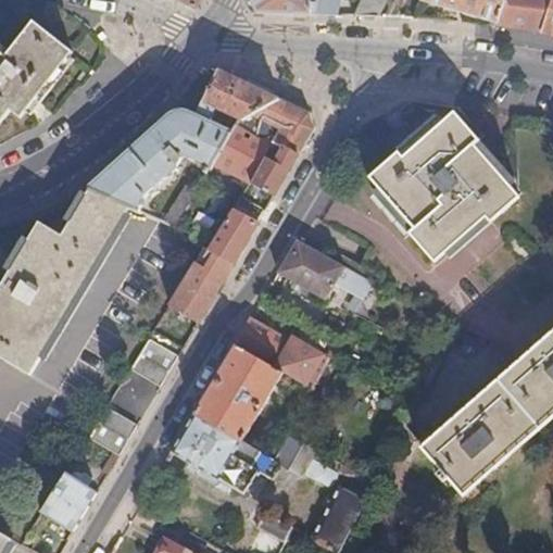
[(247,0),(253,9),(334,12),(336,0),(247,0)]
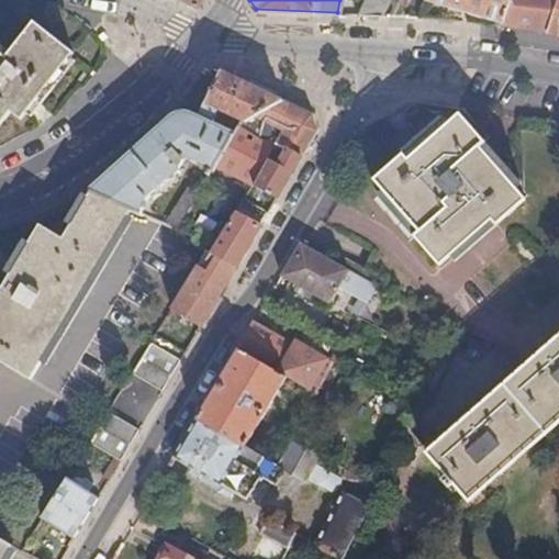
[(359,0),(354,12),(378,13),(383,0),(359,0)]
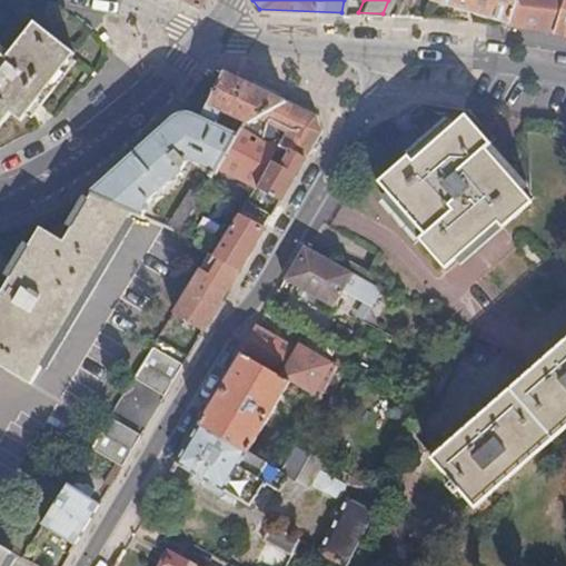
[(438,0),(506,21),(513,0),(438,0)]
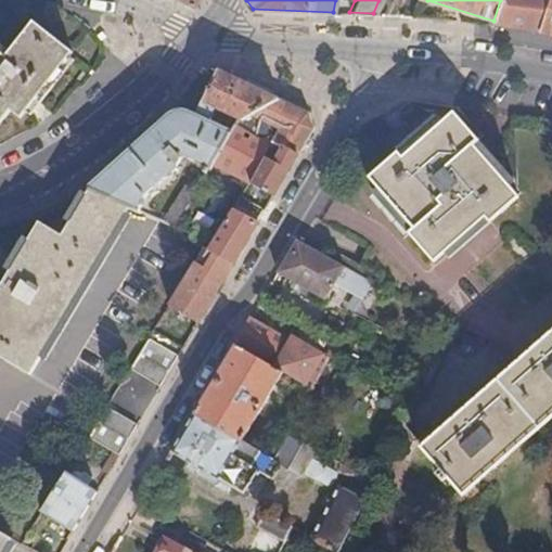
[(500,0),(493,21),(492,23),(514,26),(537,28),(546,0),(500,0)]
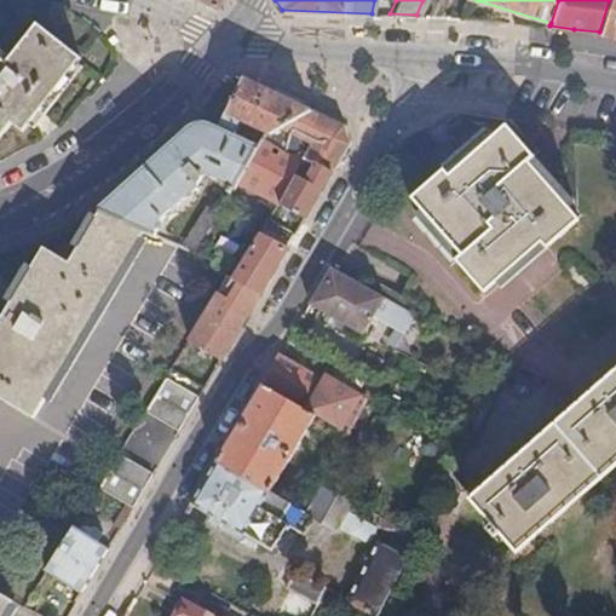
[(609,0),(599,32),(615,35),(615,0),(609,0)]
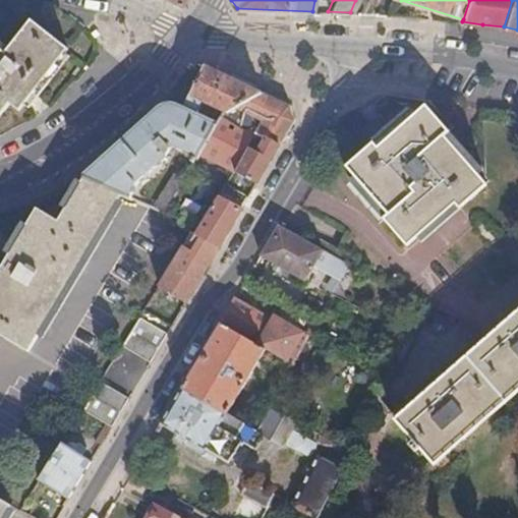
[(0,134),(3,133),(0,130),(0,108),(7,100),(17,107),(66,46),(29,16),(2,50),(0,48),(0,134)]
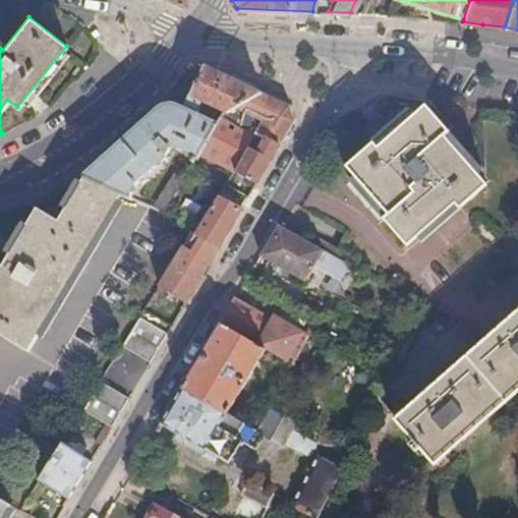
[(200,99),(223,111),(259,91),(233,78),(199,63),(178,106),(172,102),(167,101),(164,102),(161,103),(159,105),(153,109),(109,150),(82,175),(120,191),(129,195),(134,181),(164,155),(168,144),(191,156),(189,159),(193,161),(198,152),(213,123),(192,112),(200,99)]
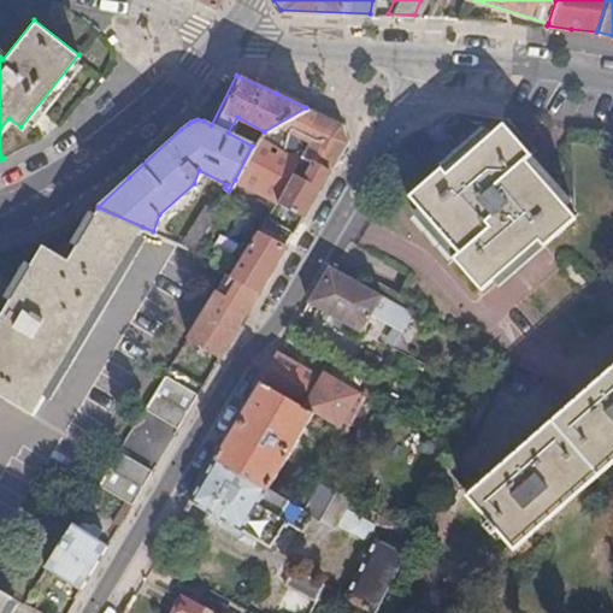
[(306,107),(264,131),(263,133),(252,146),(235,180),(275,200),(290,172),(299,176),(310,159),(328,169),(343,141),(337,123),(324,116),(306,107)]
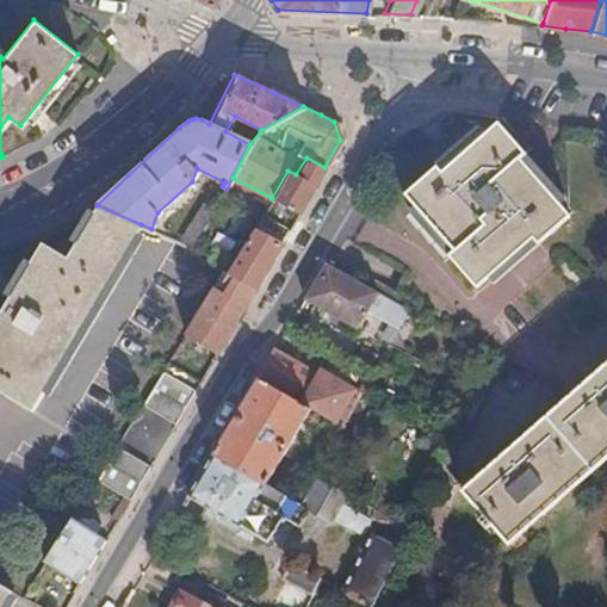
[(489,115),(397,194),(479,289),(573,208),(491,115),(490,113),(489,115)]
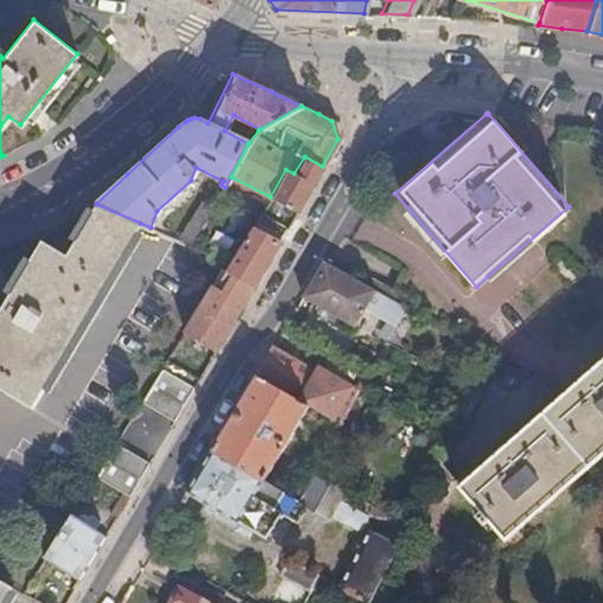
[(281,216),(278,220),(287,225),(322,166),(305,156),(294,173),(286,170),(270,197),(264,205),(275,211),(281,216)]
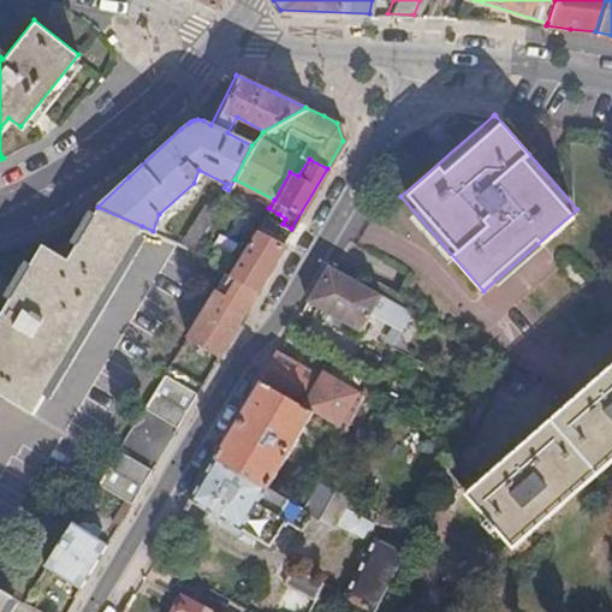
[(191,249),(214,212),(200,203),(177,242),(189,248),(191,249)]
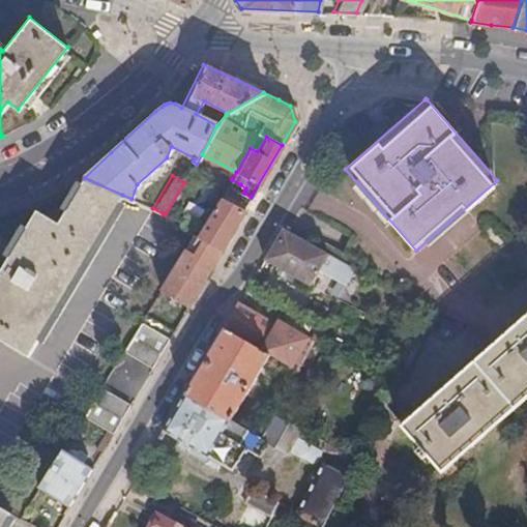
[(122,195),(84,178),(57,221),(34,208),(0,265),(0,337),(28,354),(122,195)]
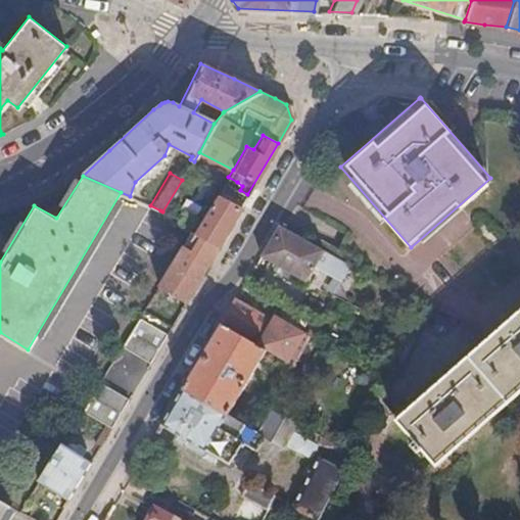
[(234,187),(240,190),(242,186),(237,182),(234,187)]
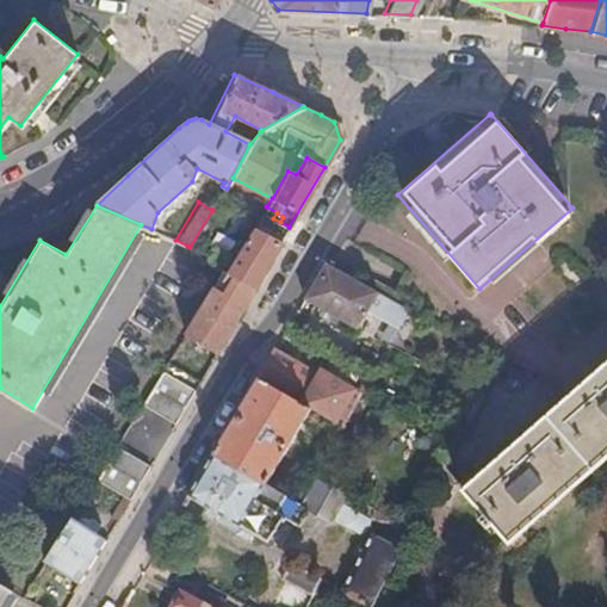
[(279,242),(253,228),(228,272),(235,276),(253,285),(279,242)]
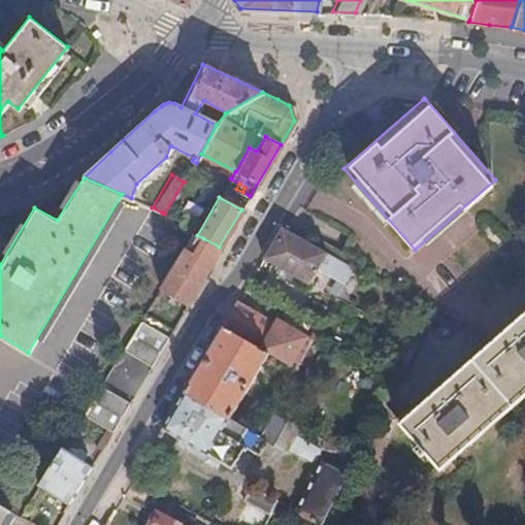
[(342,281),(353,265),(279,226),(260,256),(307,282),(316,266),(342,281)]
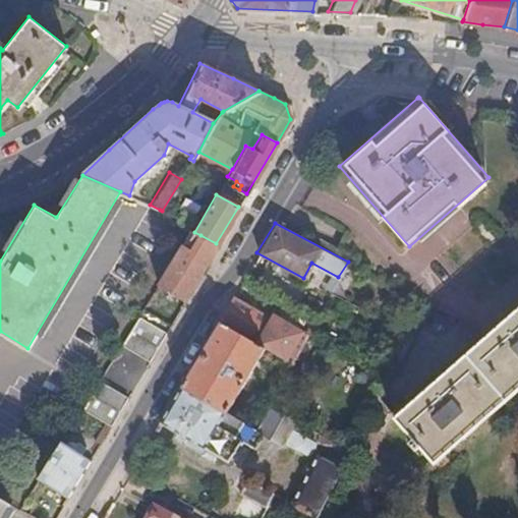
[(189,252),(180,246),(158,283),(183,298),(194,280),(216,243),(200,235),(189,252)]
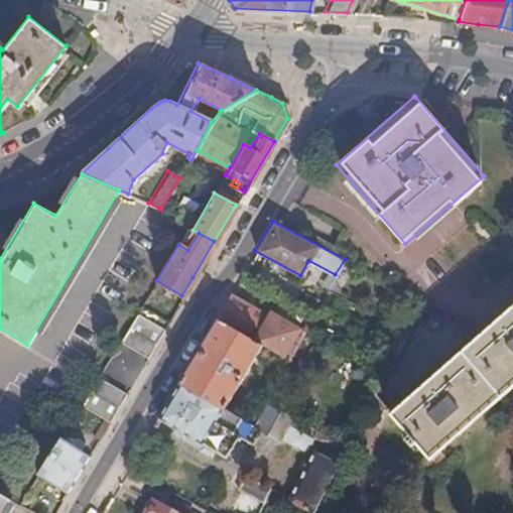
[(248,304),(229,293),(215,317),(253,340),(267,315),(264,313),(263,308),(253,302),(248,304)]
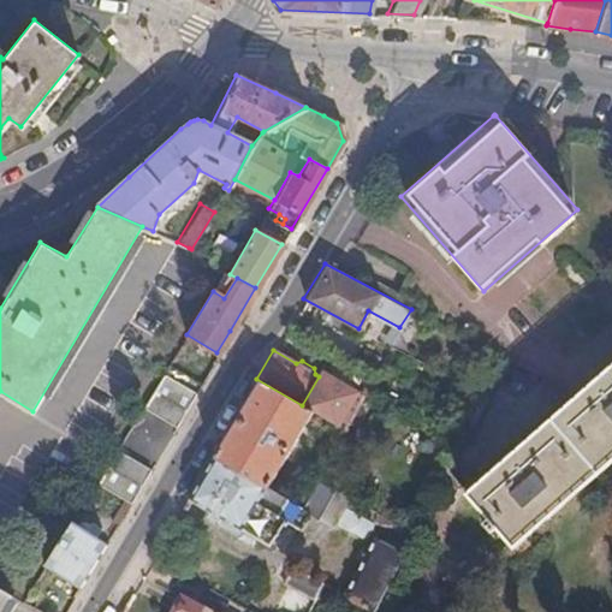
[(611,362),(572,397),(464,492),(487,516),(482,521),(491,529),(494,527),(512,545),(611,457),(611,362)]
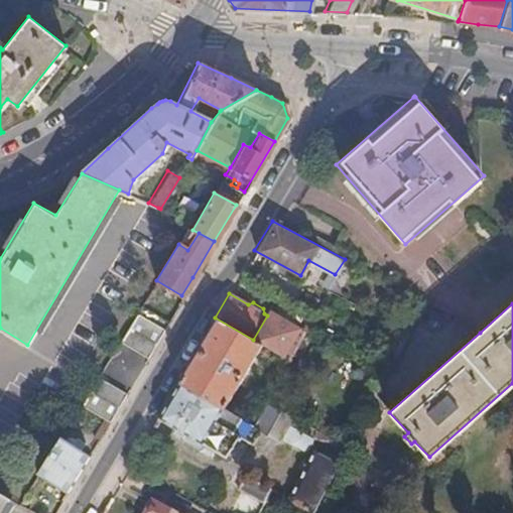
[(267,315),(253,340),(259,343),(280,356),(286,359),(299,335),(294,332),(297,327),(269,310),(267,315)]
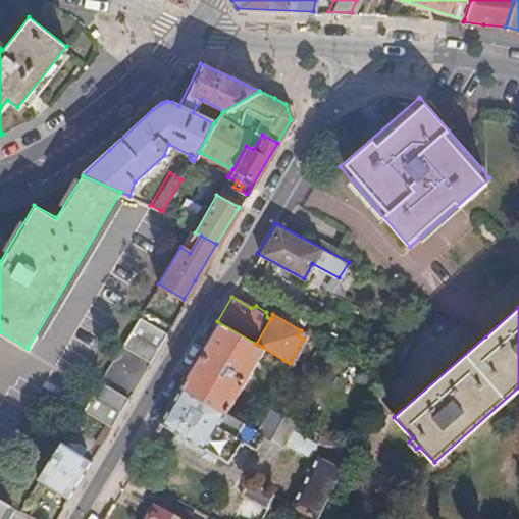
[(164,332),(138,317),(120,344),(148,361),(164,332)]
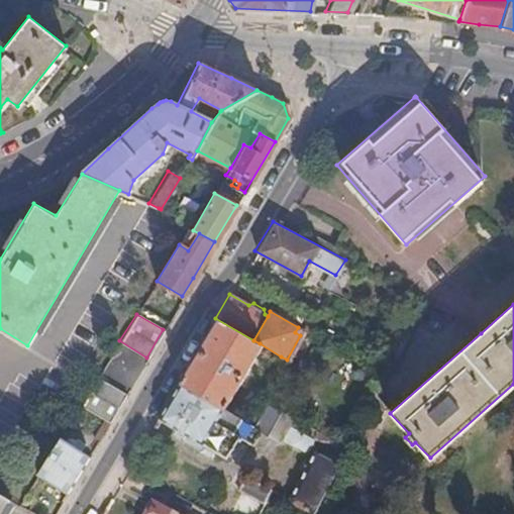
[(243,371),(260,343),(253,340),(215,318),(202,340),(177,383),(221,408),(240,376),(246,379),(249,374),(243,371)]
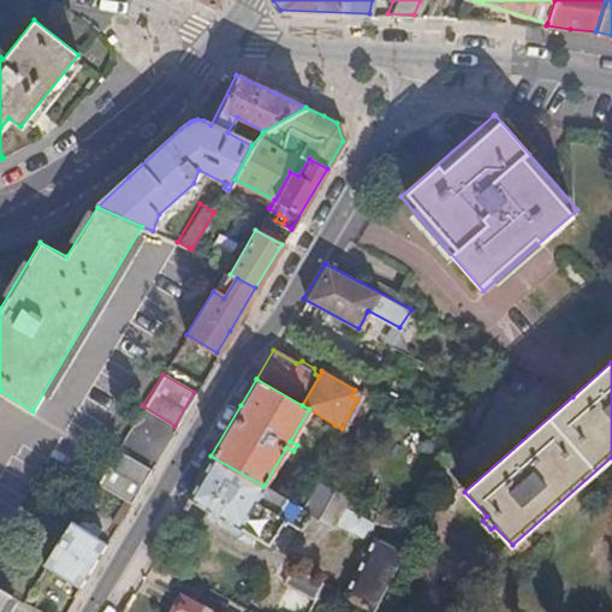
[(464,492),(572,397),(570,394),(568,391),(459,485),(462,488),(464,492)]
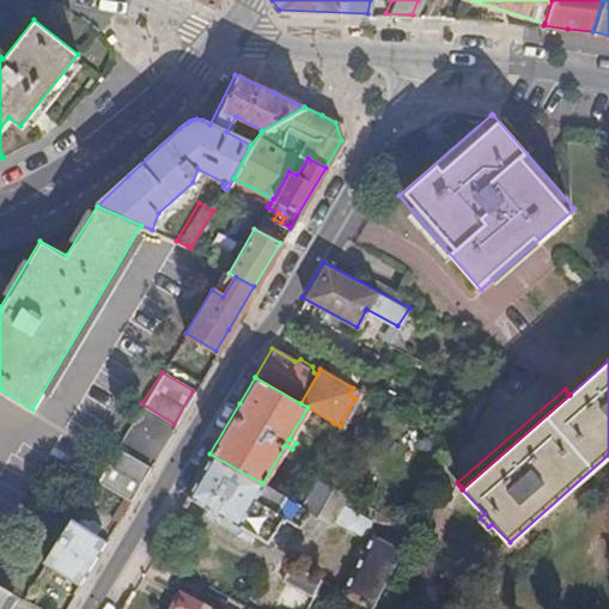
[(147,467),(115,446),(95,479),(128,499),(147,467)]
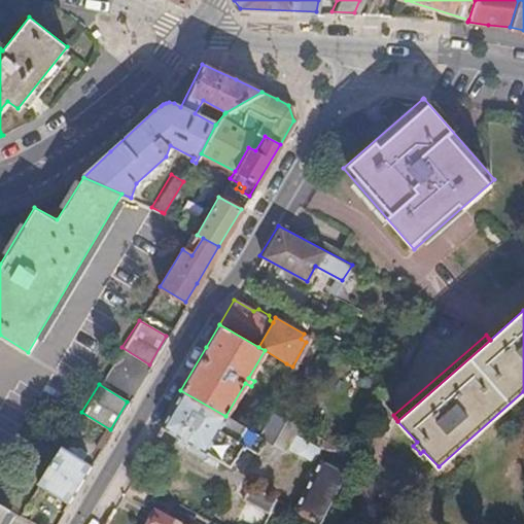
[(284,451),(286,447),(299,425),(270,410),(265,419),(256,433),(245,427),(225,416),(180,390),(160,425),(205,452),(230,464),(242,443),(256,451),(263,440),(284,451)]
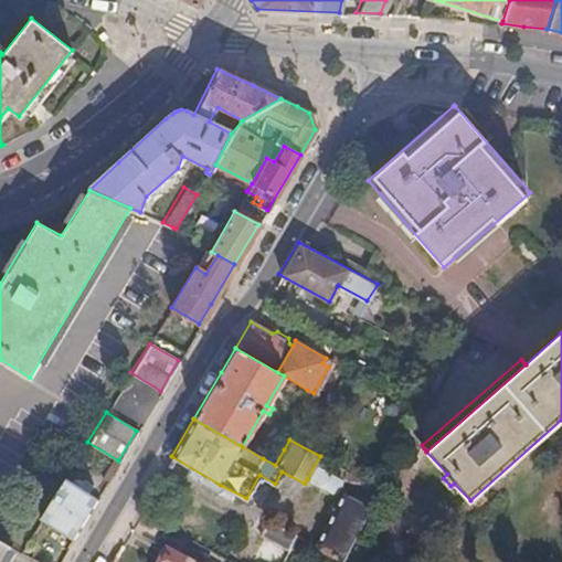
[(275,465),(284,449),(272,443),(263,458),(275,465)]
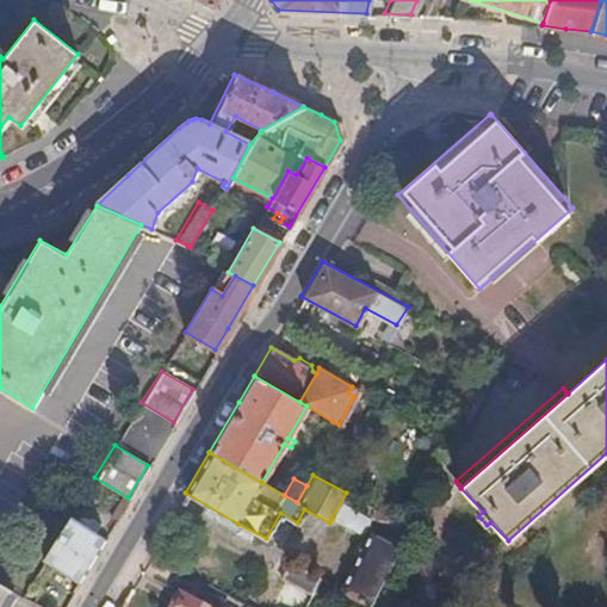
[(92,496),(85,493),(43,559),(79,581),(104,539),(76,521),(92,496)]
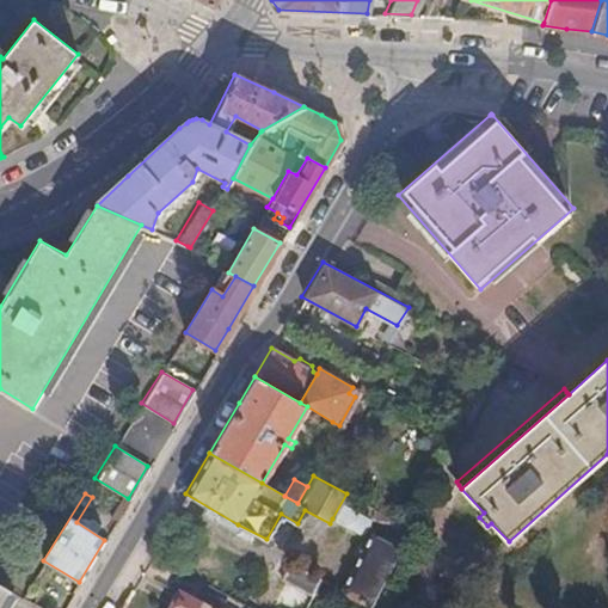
[(364,529),(369,519),(375,508),(347,493),(332,519),(356,532),(364,529)]
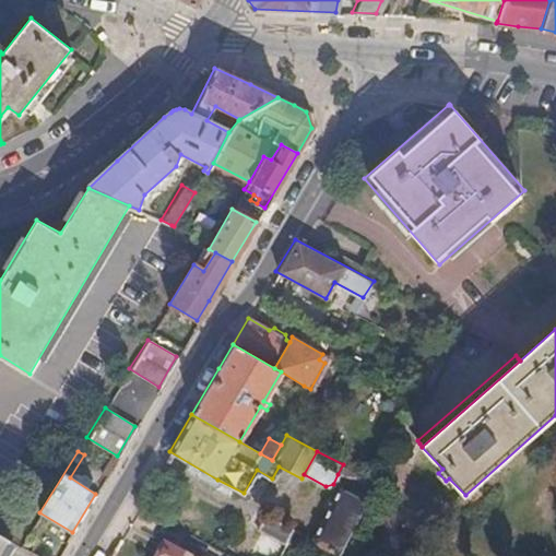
[(343,464),(338,474),(351,482),(346,491),(339,486),(310,539),(338,553),(375,482),(343,464)]
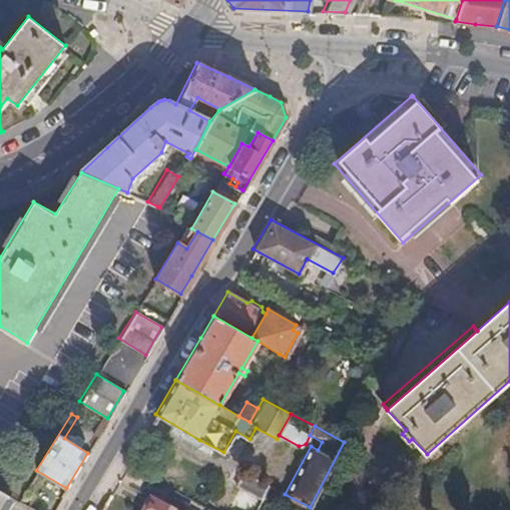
[(262,498),(269,484),(242,470),(234,484),(262,498)]
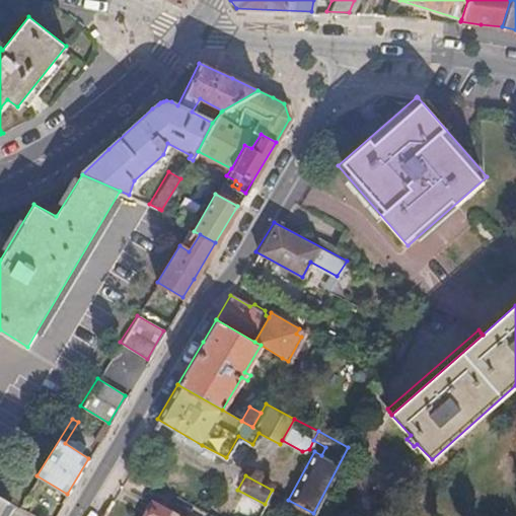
[(8,501),(0,496),(0,513),(8,501)]
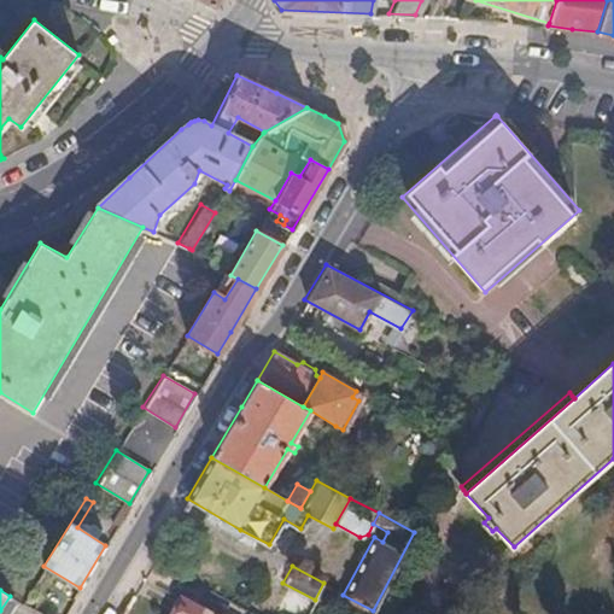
[(215,613),(179,595),(168,613),(215,613)]
